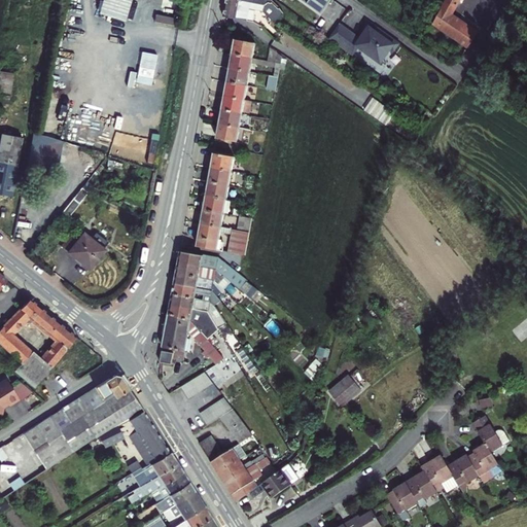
[(131,0),(103,0),(100,13),(125,21),(131,0)]
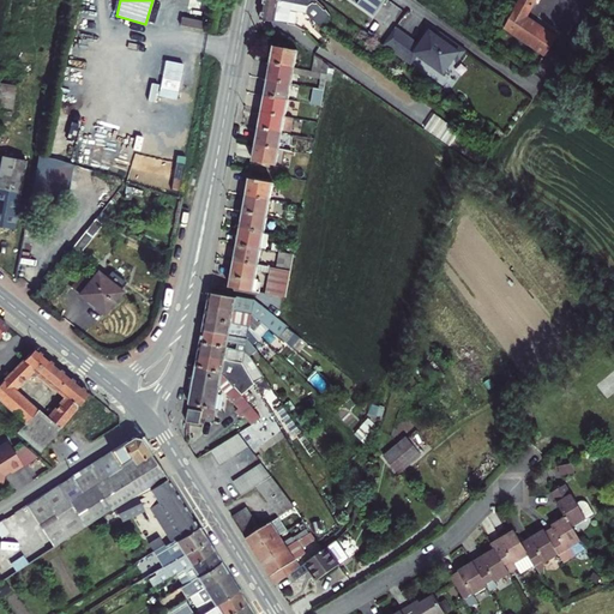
[(208,0),(206,0),(184,0),(182,12),(204,17),(208,0)]
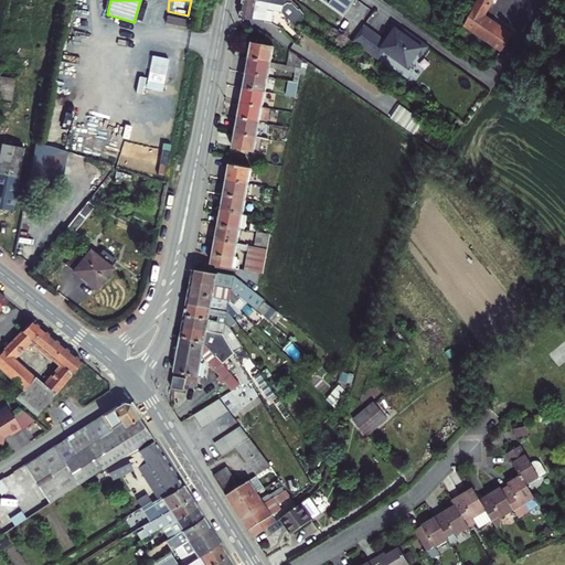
[(242,0),(240,18),(257,21),(264,22),(266,10),(281,12),(288,20),(297,10),(290,2),(287,2),(287,4),(259,0),(242,0)]
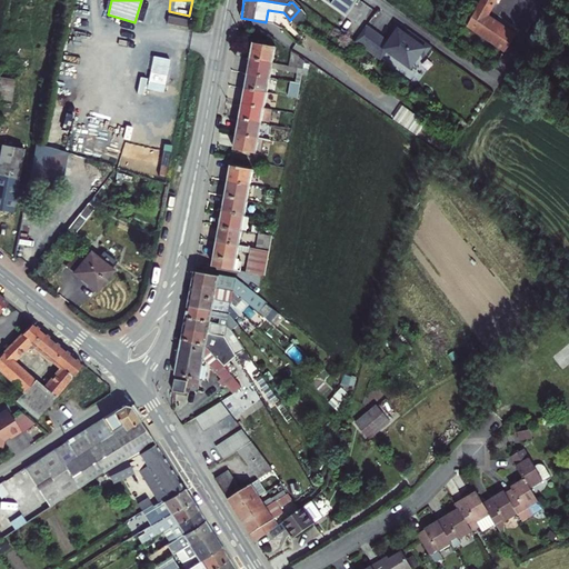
[(332,0),(330,3),(346,15),(356,0),(332,0)]
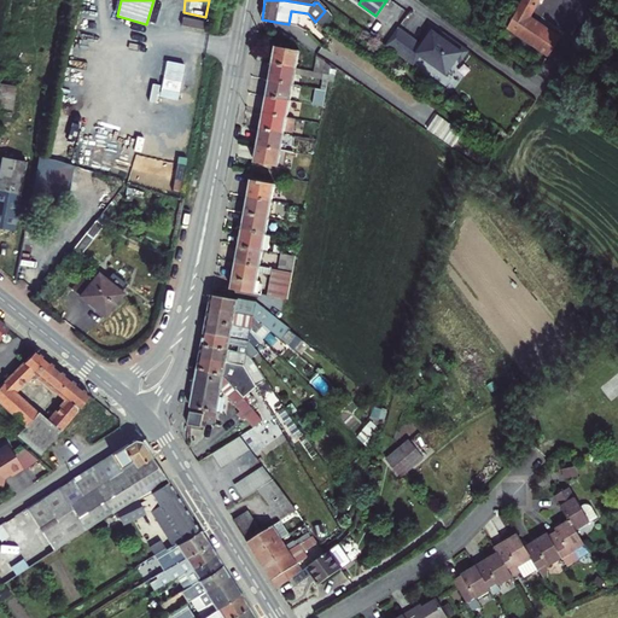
[(519,35),(531,18),(530,17),(538,0),(523,0),(508,28),(519,35)]
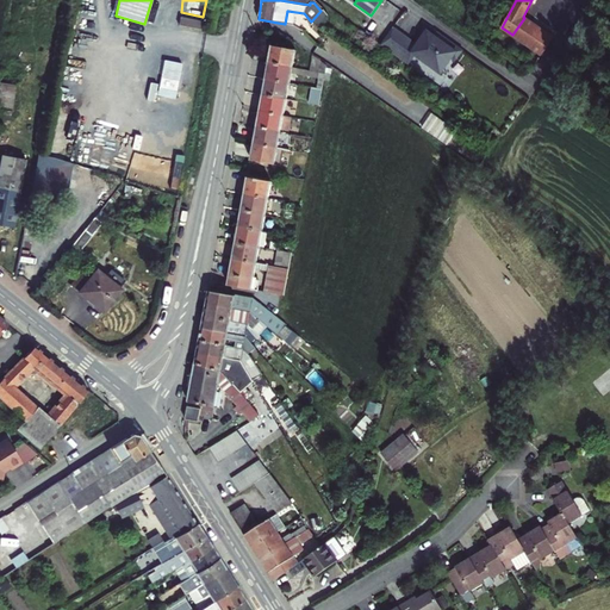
[(321,11),(311,22),(317,27),(327,17),(321,11)]
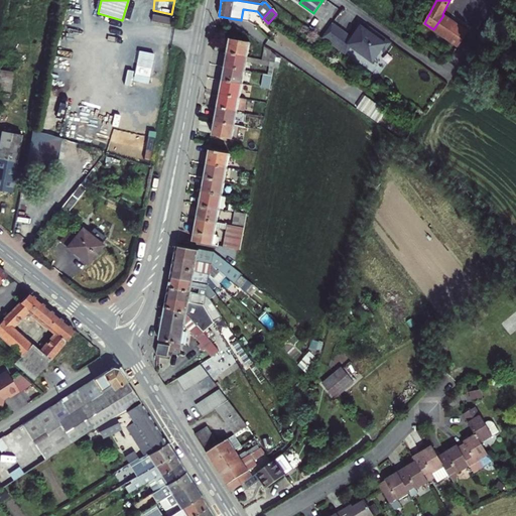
[(172,18),(152,14),(151,21),(171,25),(172,18)]
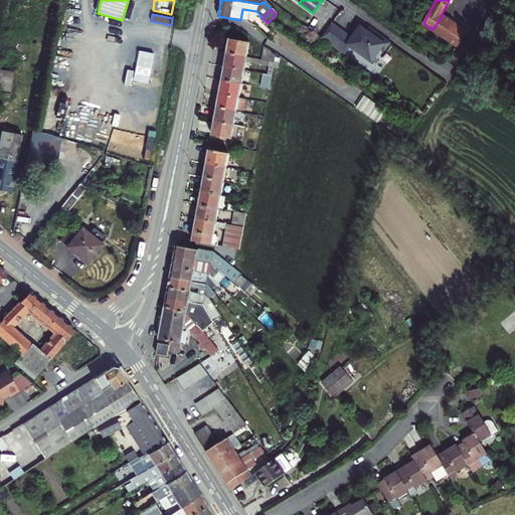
[(449,19),(443,15),(433,29),(439,33),(449,19)]
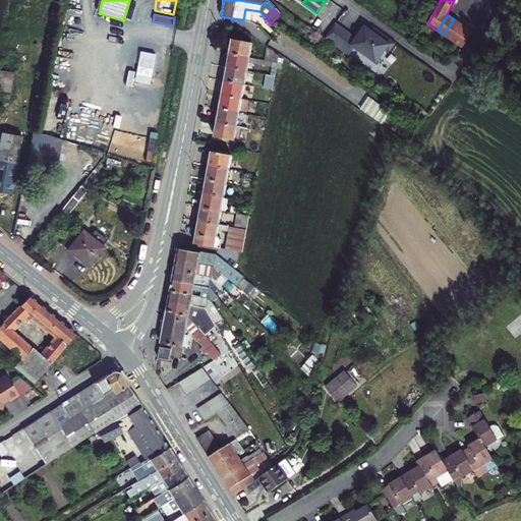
[(462,47),(472,33),(454,19),(444,34),(462,47)]
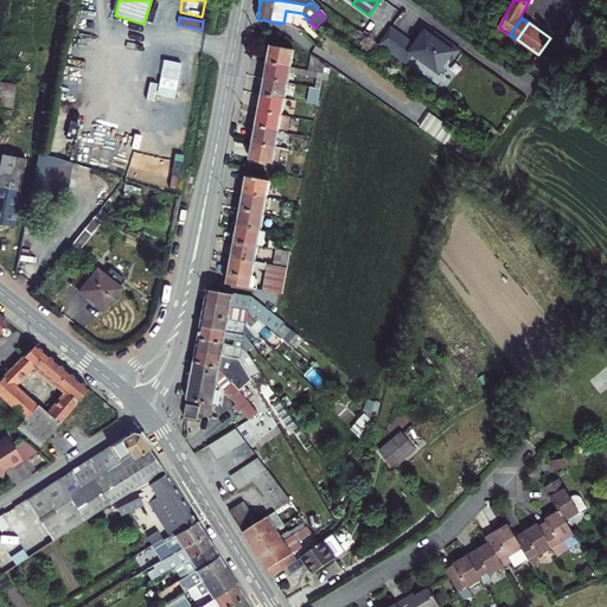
[(414,45),(390,27),(378,45),(402,62),(409,52),(438,74),(449,57),(453,59),(459,51),(433,31),(430,34),(425,31),(414,45)]
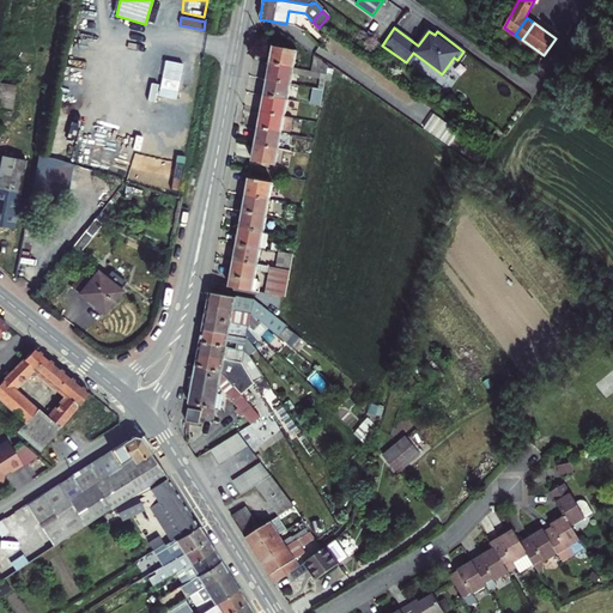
[(273,46),(269,64),(293,67),(296,50),(273,46)]
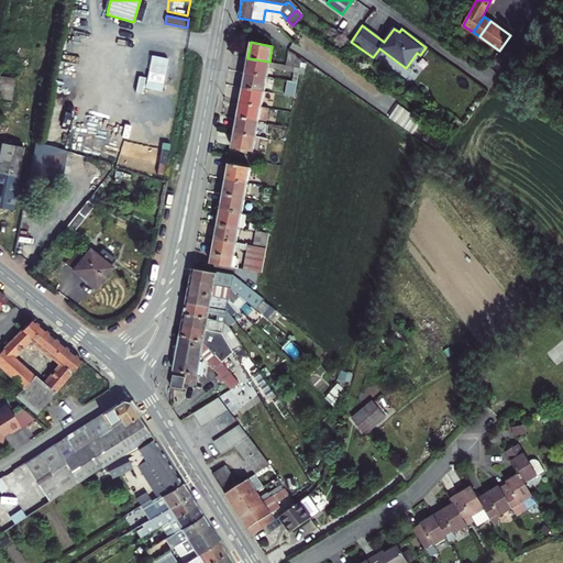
[(289,52),(287,65),(299,67),(300,59),(289,52)]
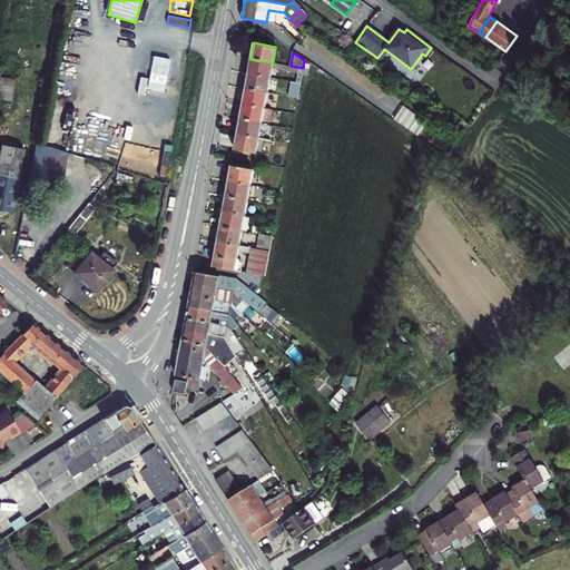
[(154,55),(149,88),(167,90),(172,57),(154,55)]
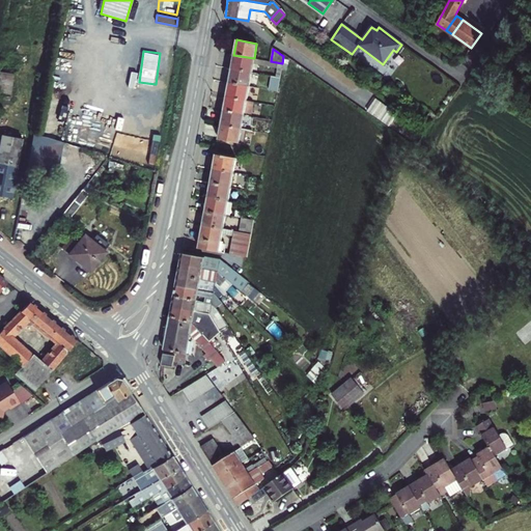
[(233,55),(231,68),(251,73),(253,64),(254,58),(233,55)]
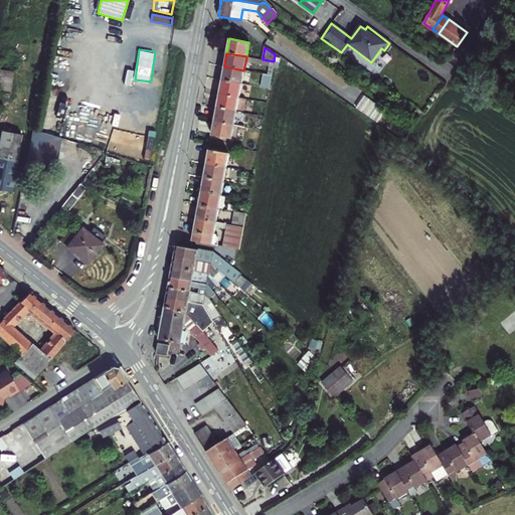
[(271,75),(274,61),(263,59),(246,56),(245,62),(268,65),(267,74),(271,75)]
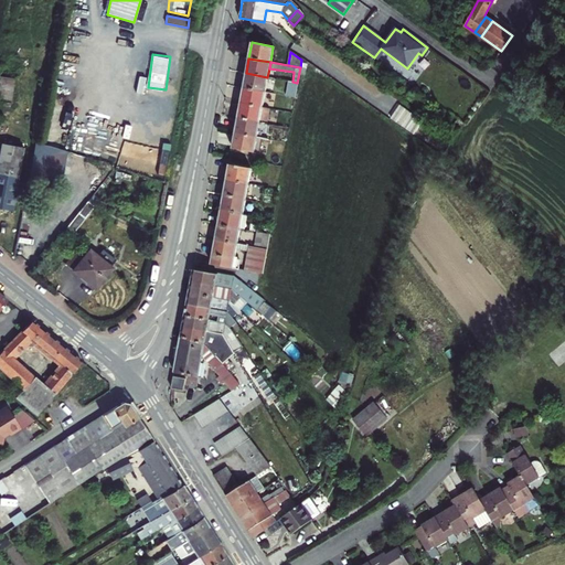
[(267,77),(246,73),(243,88),(265,92),(267,77)]
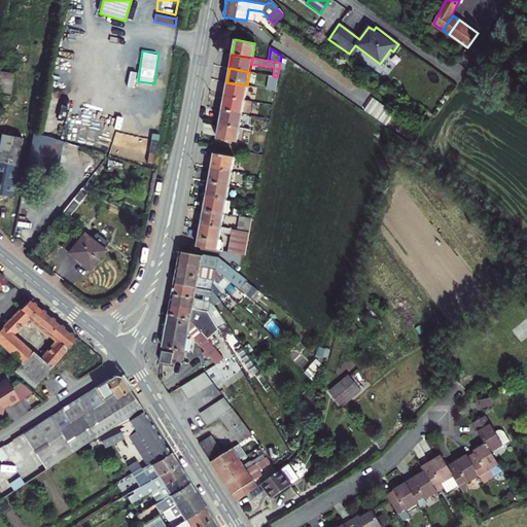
[(18,72),(7,70),(2,102),(11,104),(18,72)]
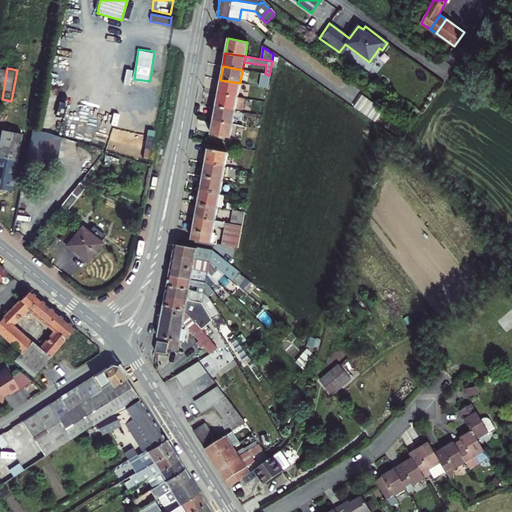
[(220,80),(218,94),(237,98),(240,83),(220,80)]
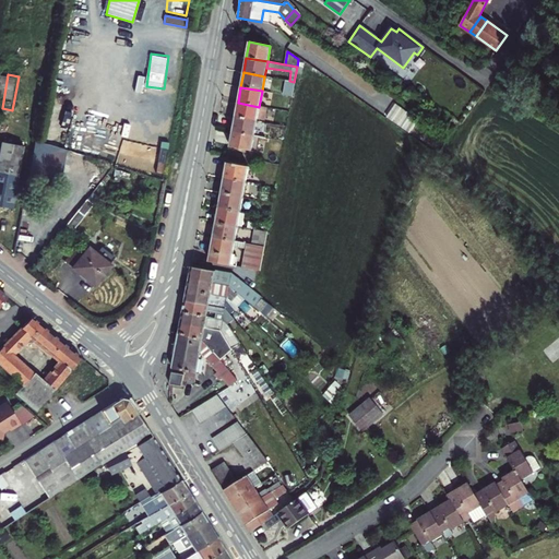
[(266,108),(270,93),(262,91),(259,107),(266,108)]
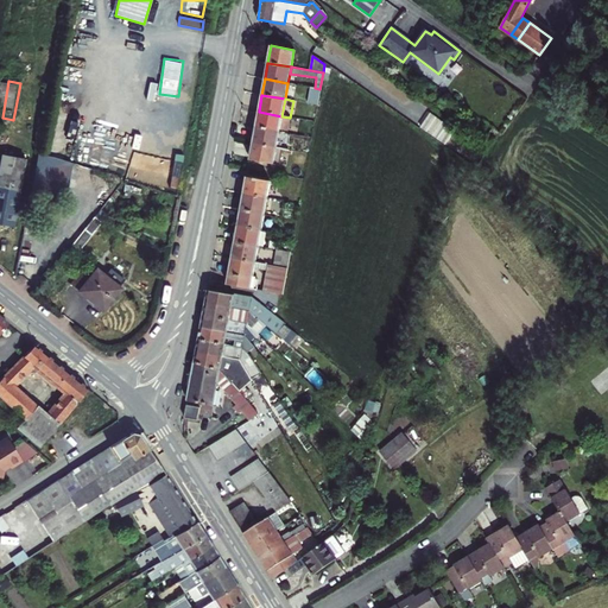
[(259,112),(255,127),(279,131),(282,116),(259,112)]
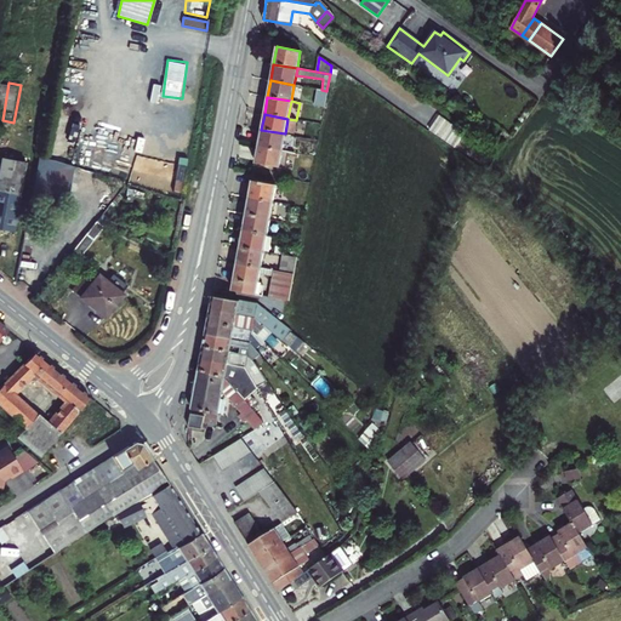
[(294,135),(296,120),(288,119),(285,134),(294,135)]
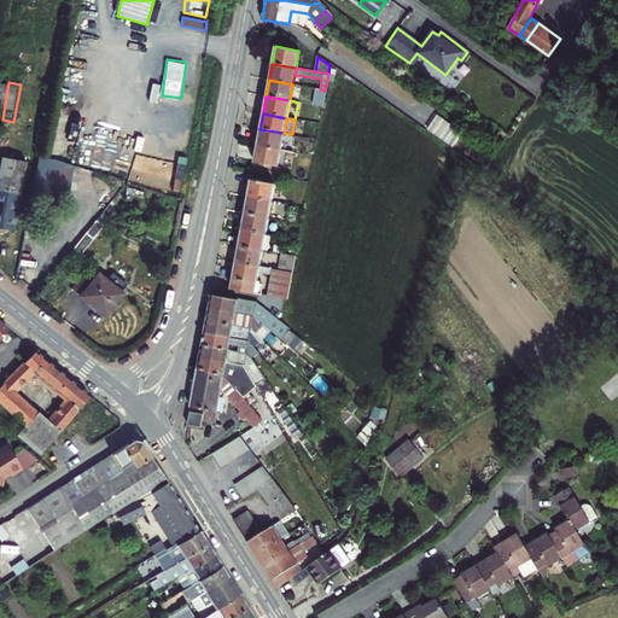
[(260,129),(257,146),(280,150),(284,133),(260,129)]
